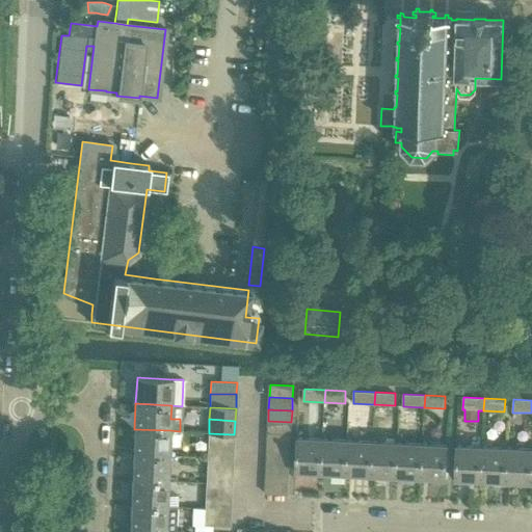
[(268,421),(267,432),(291,433),(291,422),(268,421)]
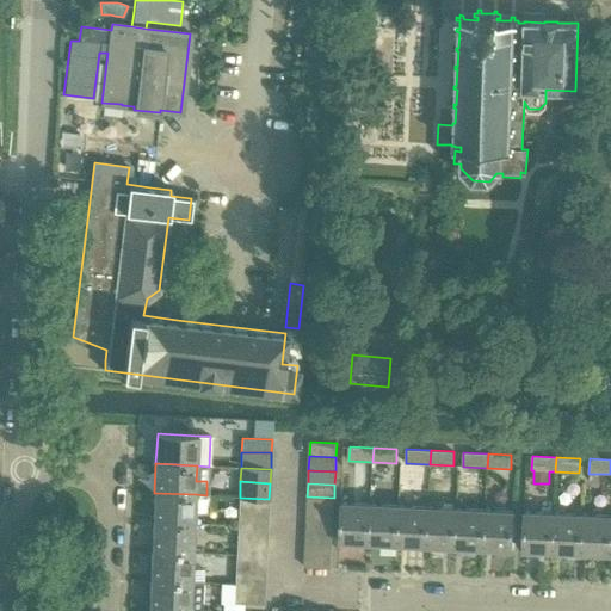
[(154,493),(153,522),(193,524),(196,494),(154,493)]
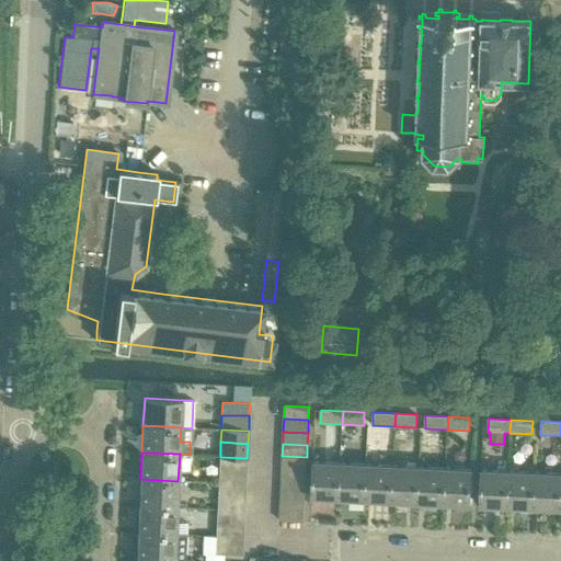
[(282,456),(282,469),(306,470),(307,457),(282,456)]
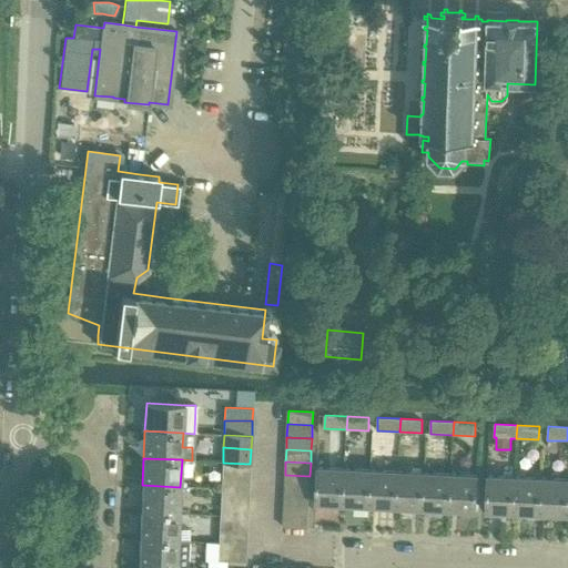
[(223,463),(222,475),(250,476),(250,464),(223,463)]
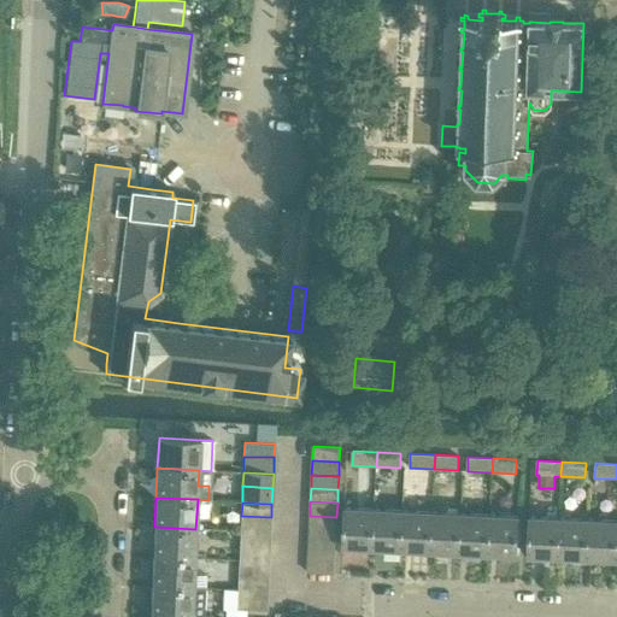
[(345,507),(342,547),(372,548),(375,509),(345,507)]
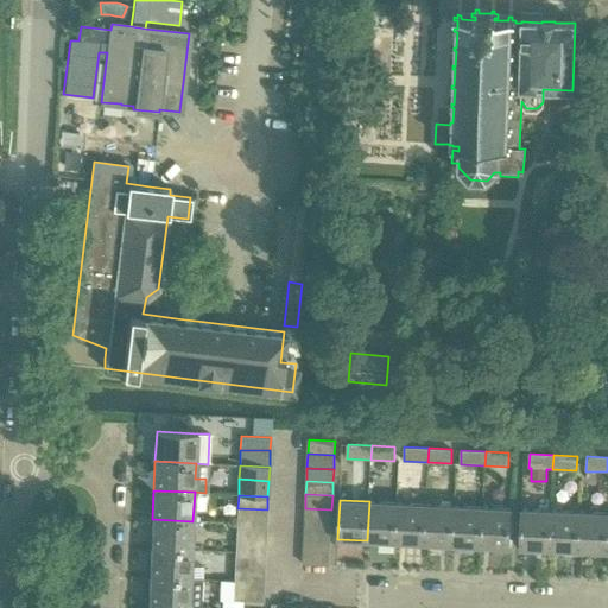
[(369,501),(367,540),(396,542),(398,504),(369,501)]
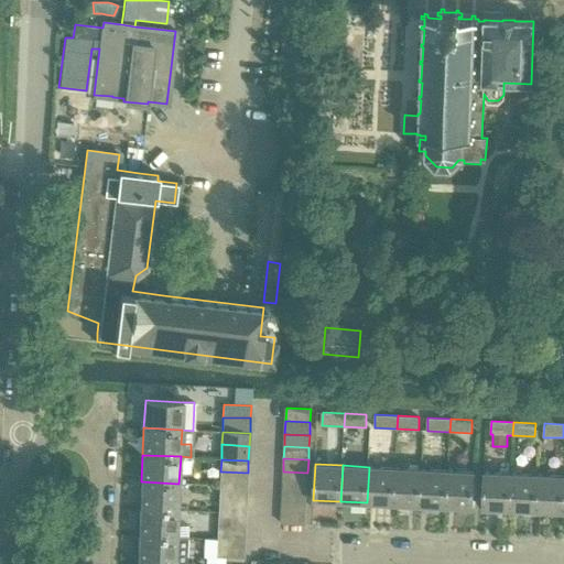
[(369,467),(367,502),(393,505),(396,468),(369,467)]
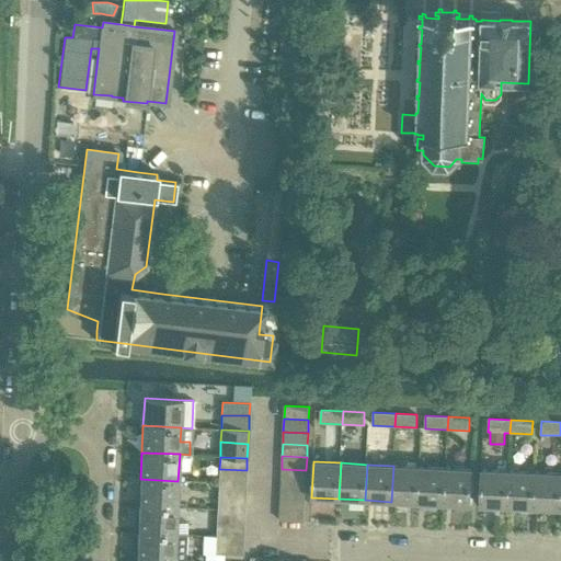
[(393,466),(391,502),(418,503),(420,467),(393,466)]
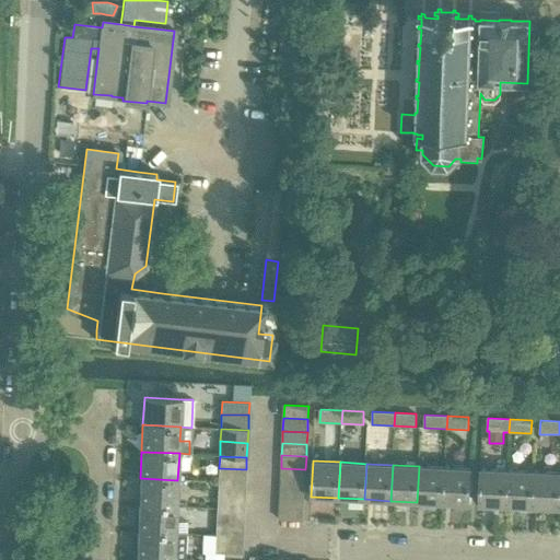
[(419,466),(417,502),(443,503),(444,467),(419,466)]
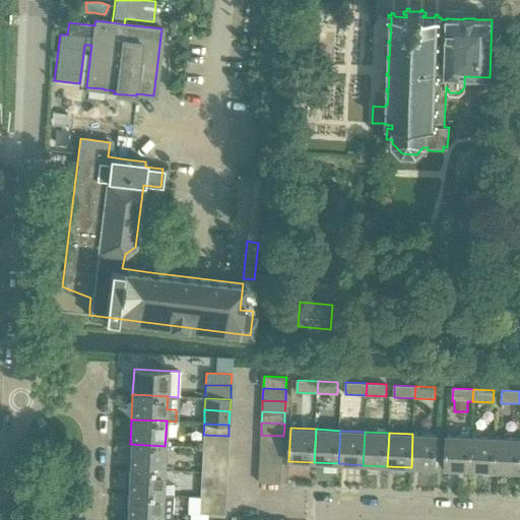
[(412,434),(411,467),(436,468),(438,436),(412,434)]
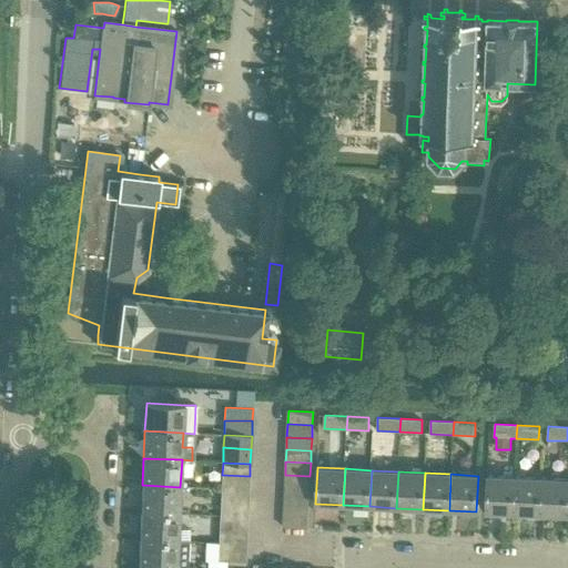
[(222,475),(221,489),(249,490),(250,476),(222,475)]
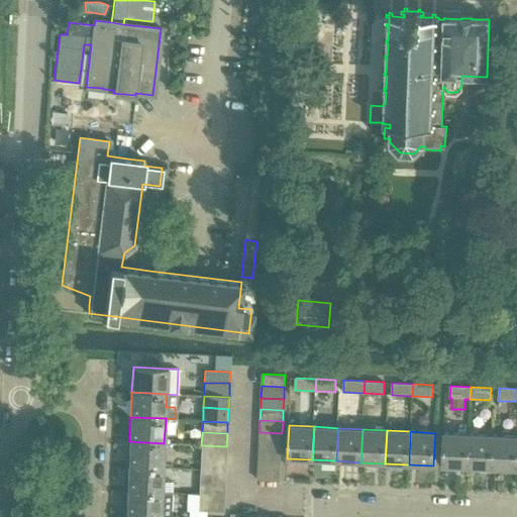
[(260,432),(259,444),(282,445),(282,433),(260,432)]
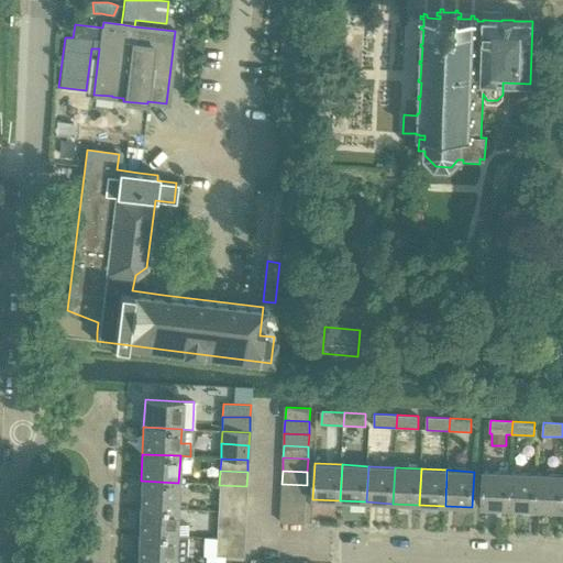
[(481,508),(508,509),(510,473),(483,472),(481,508)]
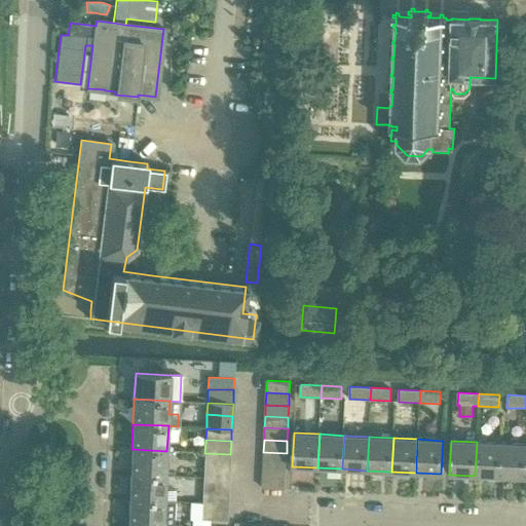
[(477,442),(475,476),(499,477),(501,443),(477,442)]
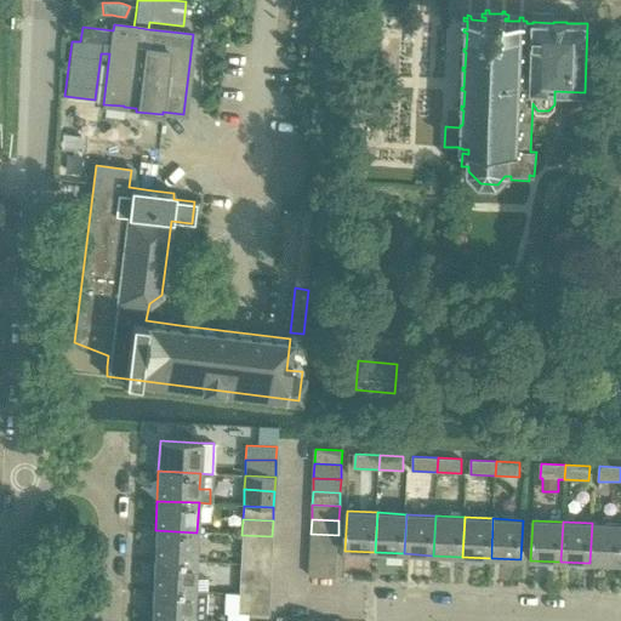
[(592,523),(590,563),(619,564),(620,525),(592,523)]
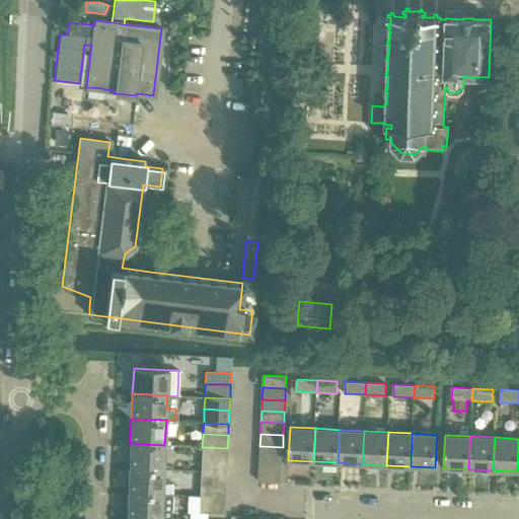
[(130,443),(129,467),(163,468),(164,445),(130,443)]
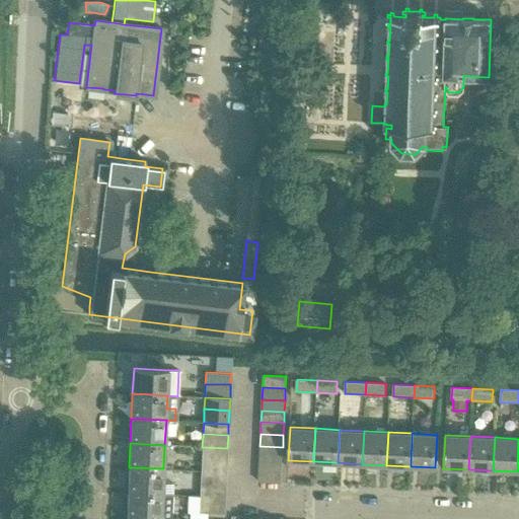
[(260,446),(260,457),(282,458),(283,447),(260,446)]
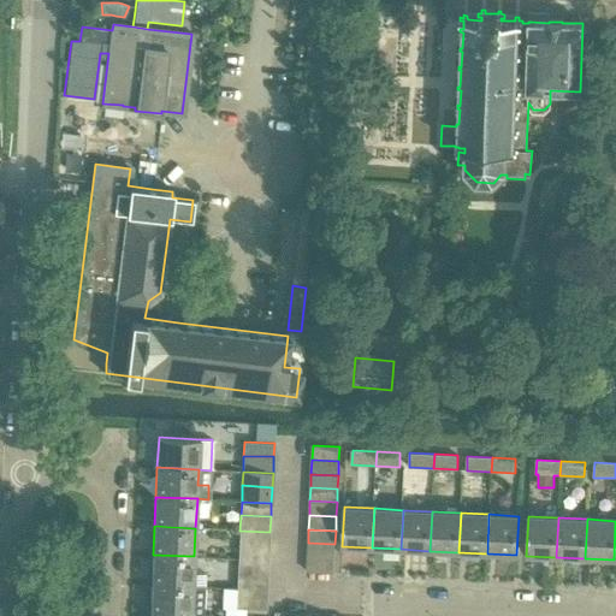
[(240,531),(240,548),(268,549),(270,532),(240,531)]
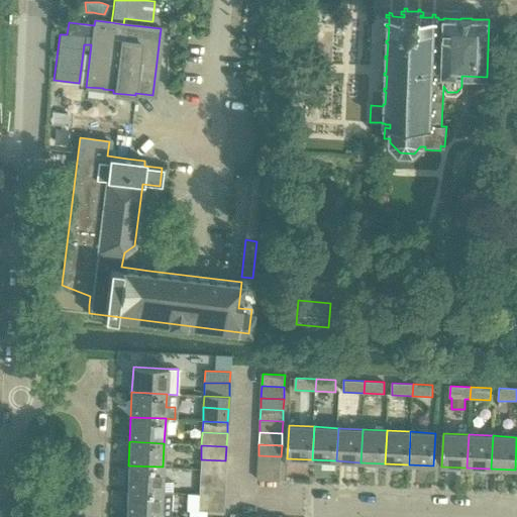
[(259,455),(257,467),(280,468),(281,456),(259,455)]
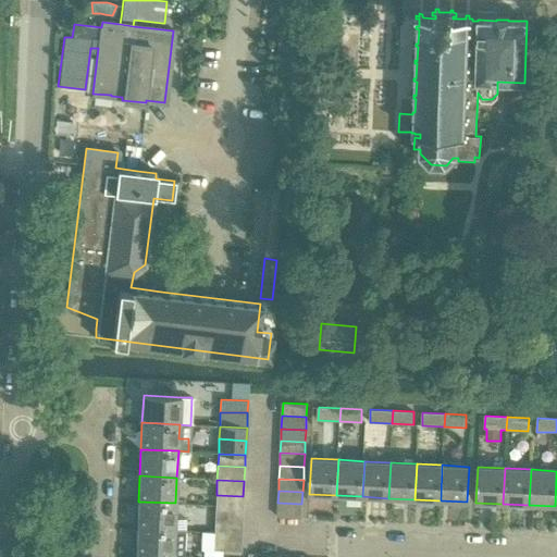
[(217,495),(215,508),(243,509),(243,496),(217,495)]
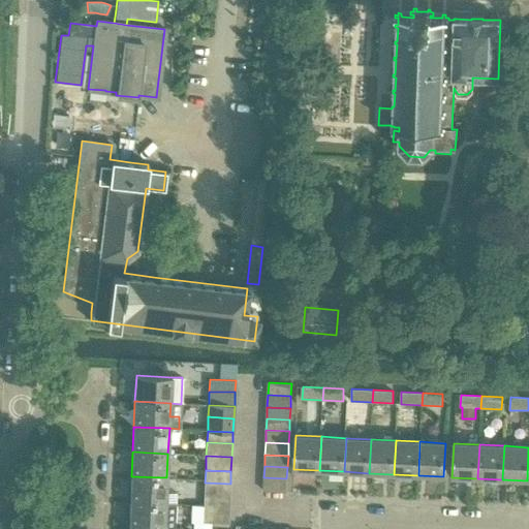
[(131,476),(129,502),(176,504),(177,491),(166,491),(166,477),(131,476)]
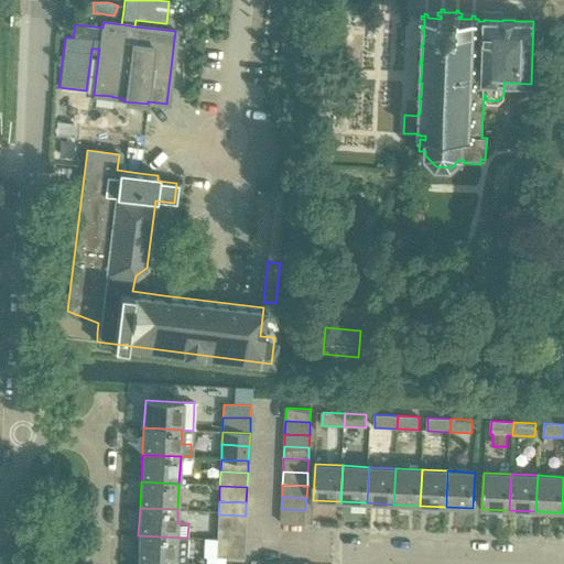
[(281,509),(280,522),(305,524),(305,510),(281,509)]
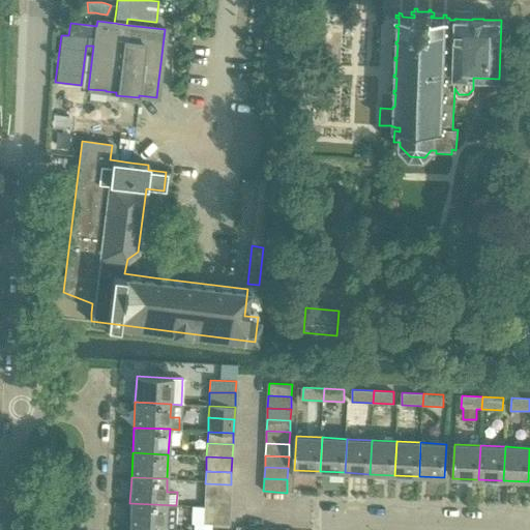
[(205,483),(204,497),(230,498),(231,484),(205,483)]
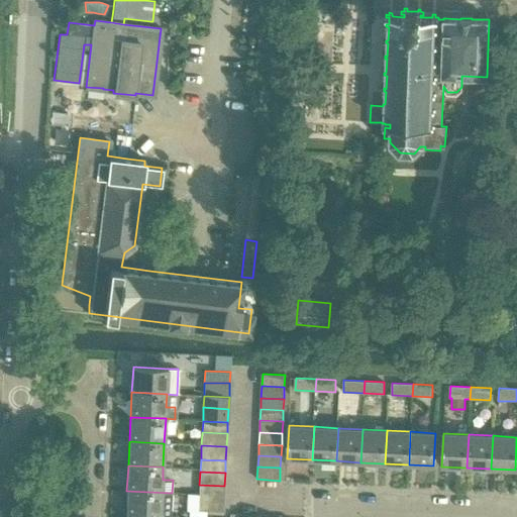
[(191,493),(189,516),(205,516),(206,510),(223,511),(224,486),(199,485),(199,494),(191,493)]
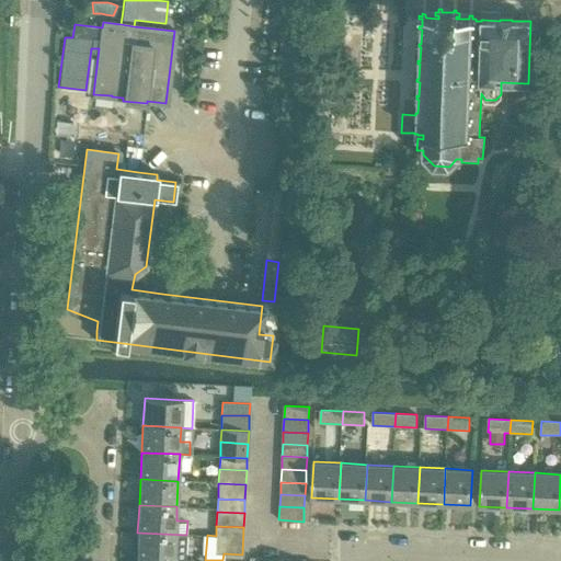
[(137,533),(136,559),(174,560),(180,560),(184,560),(186,535),(137,533)]
